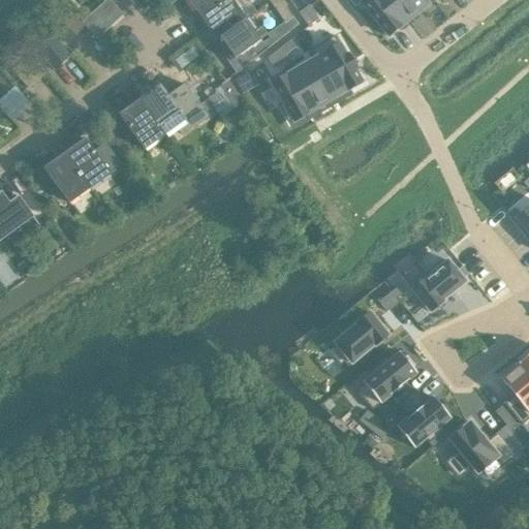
[(187,0),(201,20),(228,0),(187,0)]
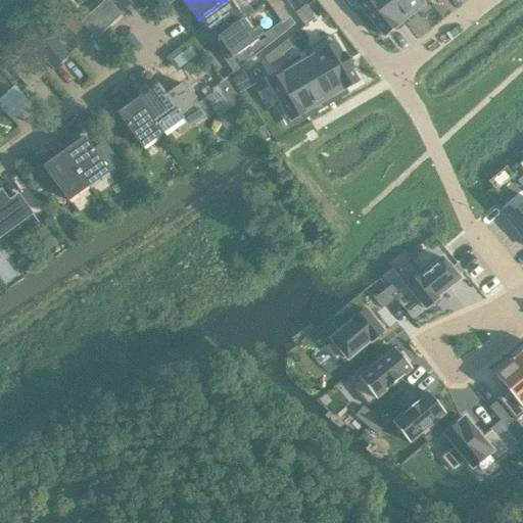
[(226,0),(199,19),(214,40),(242,18),(229,0),(226,0)]
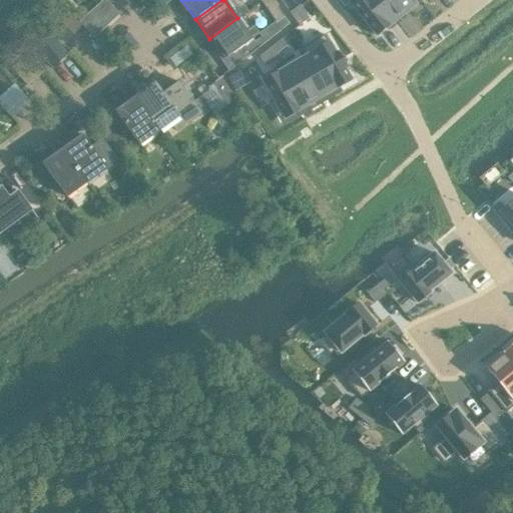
[(272,0),(260,0),(277,23),(285,17),(272,0)]
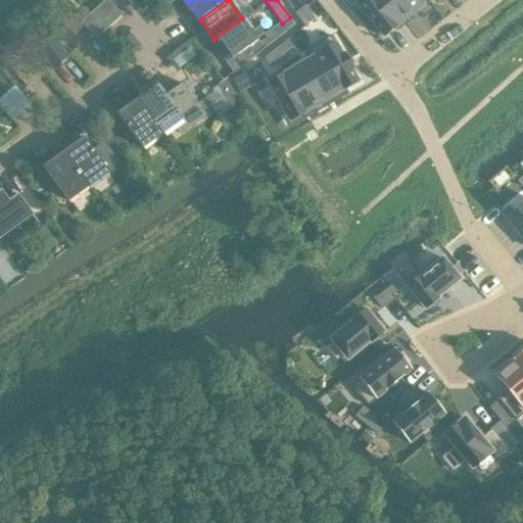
[(345,0),(354,10),(360,6),(384,37),(403,20),(386,0),(345,0)]
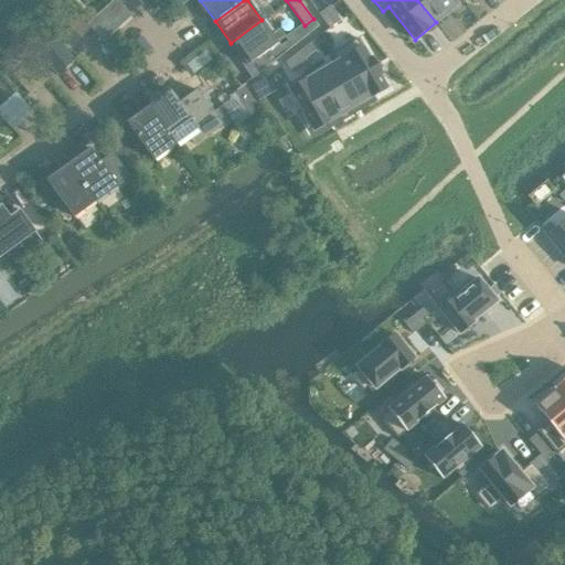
[(452,0),(417,0),(436,22),(457,6),(452,0)]
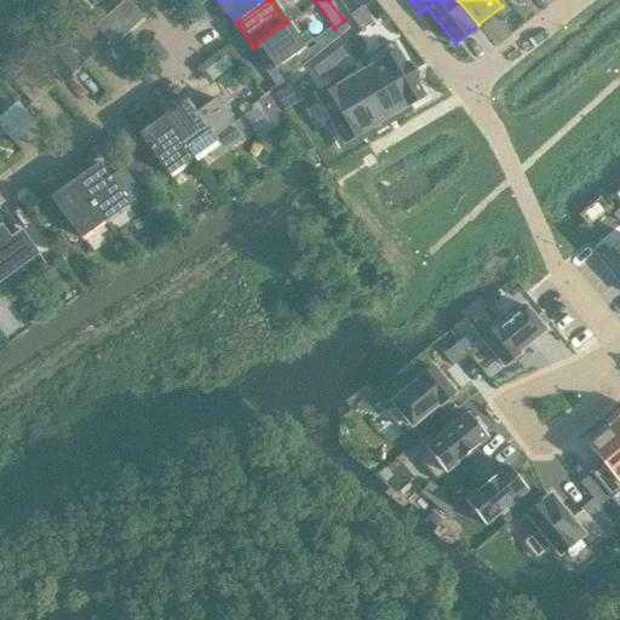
[(362,6),(350,16),(361,32),(373,22),(362,6)]
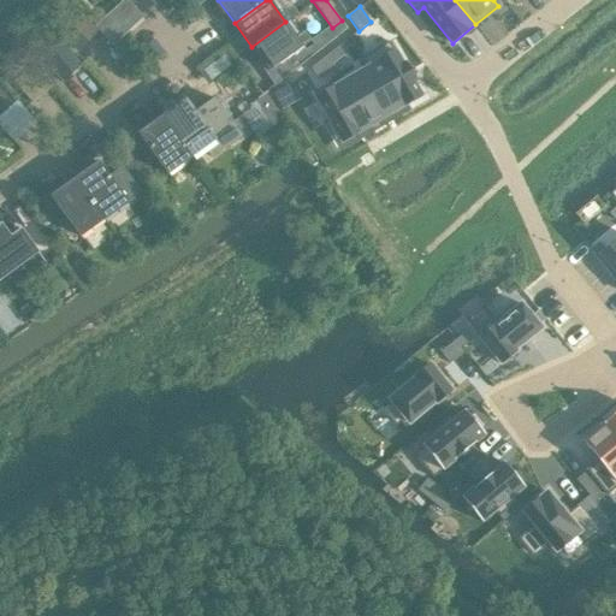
[(112,12),(95,27),(112,45),(129,30),(112,12)]
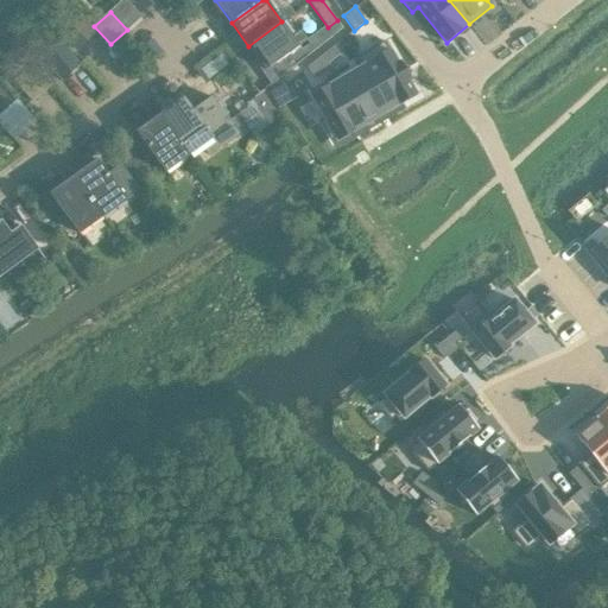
[(77,50),(88,40),(96,32),(80,13),(59,31),(77,50)]
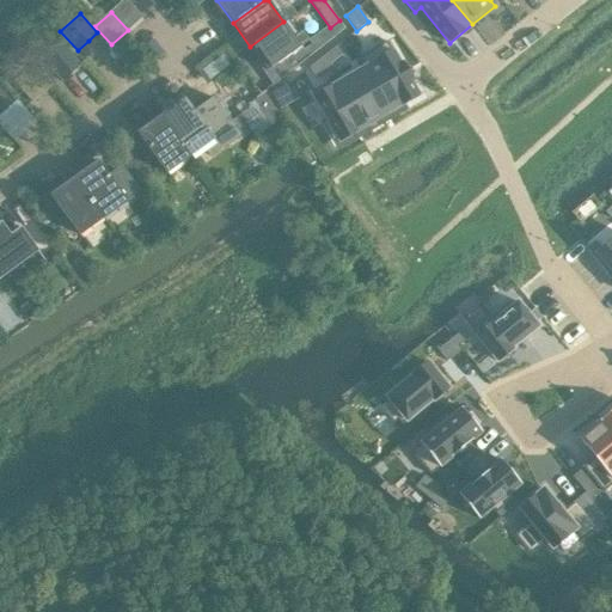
[(283,22),(250,47),(268,72),(301,47),(308,41),(303,31),(294,37),(283,22)]
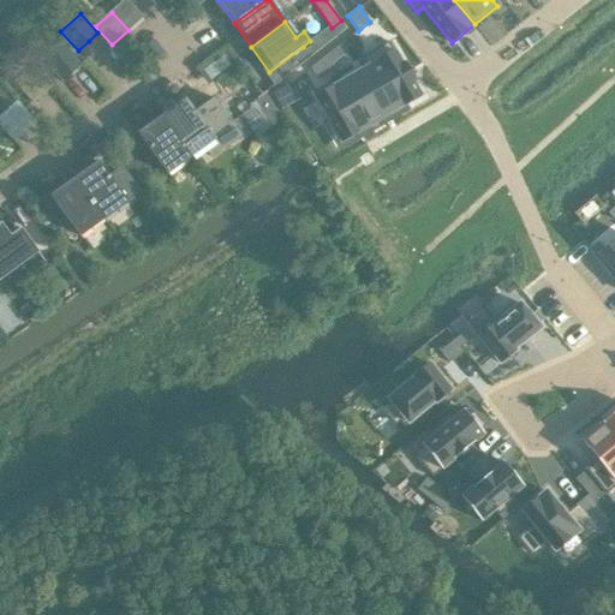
[(64,82),(82,65),(61,42),(48,53),(58,64),(52,69),(64,82)]
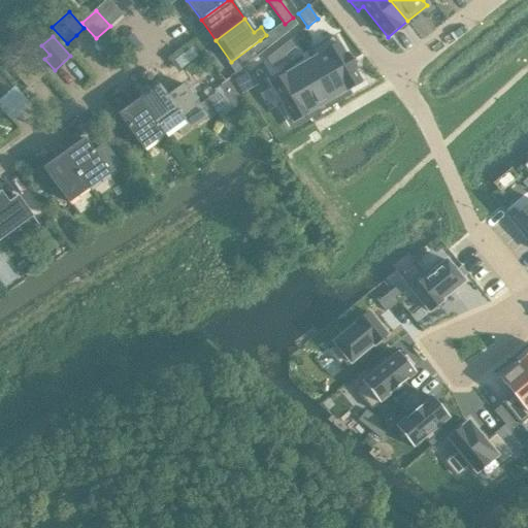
[(333,36),(309,50),(315,59),(316,58),(338,96),(361,83),(354,71),(356,69),(348,55),(345,56),(333,36)]
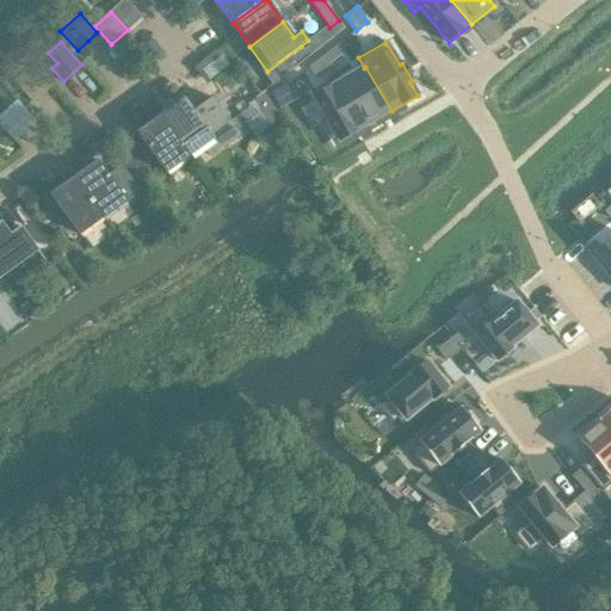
[(335,47),(323,56),(329,63),(341,55),(335,47)]
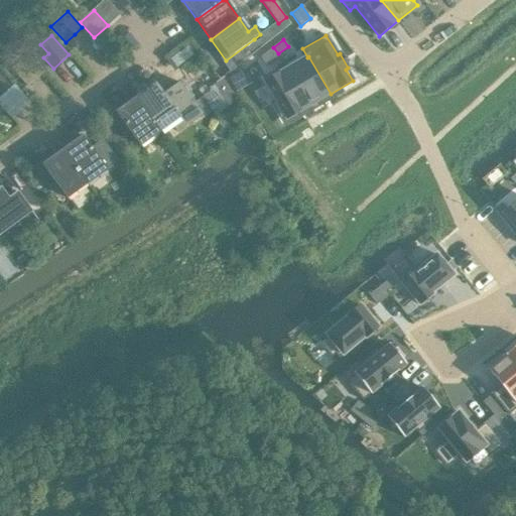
[(273,47),(260,57),(268,67),(281,56),(278,53),(273,47)]
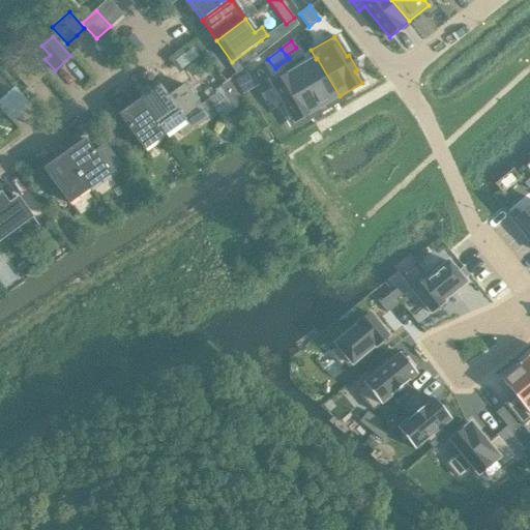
[(296,70),(294,71),(317,110),(340,96),(317,58),(316,59),(296,70)]
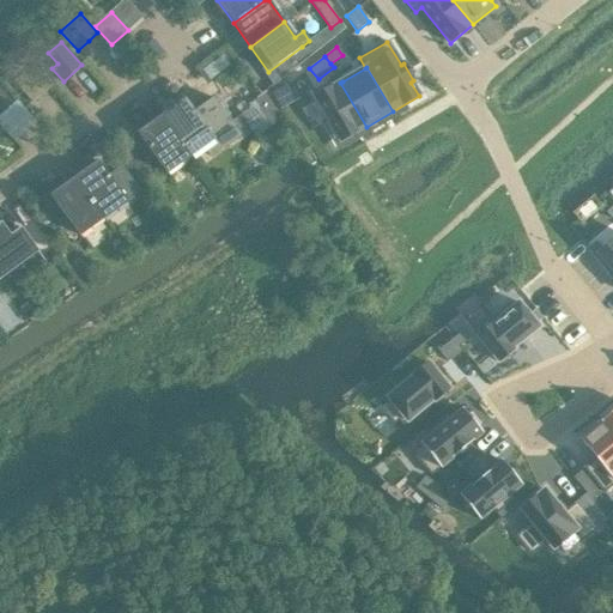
[(339,77),(311,92),(327,120),(322,123),(333,141),(338,138),(340,143),(366,127),(340,83),(343,82),(339,77)]
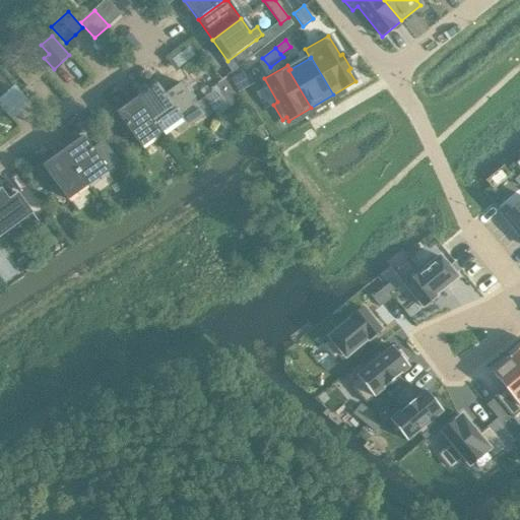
[(0,92),(3,96),(11,88),(0,75),(0,92)]
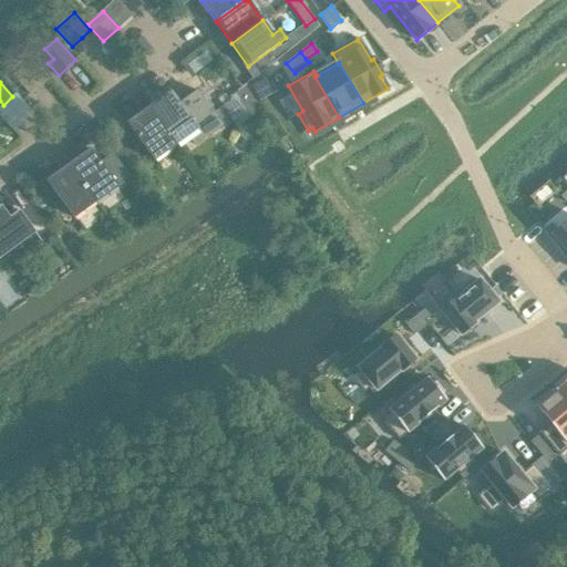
[(195,147),(224,126),(200,93),(198,90),(181,103),(173,91),(151,106),(176,144),(187,136),(195,147)]
